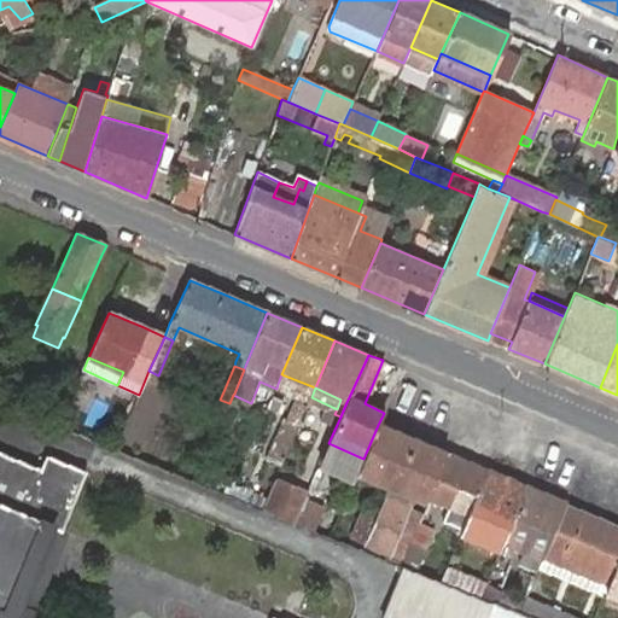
[(378,401),(374,408),(384,413),(388,406),(378,401)]
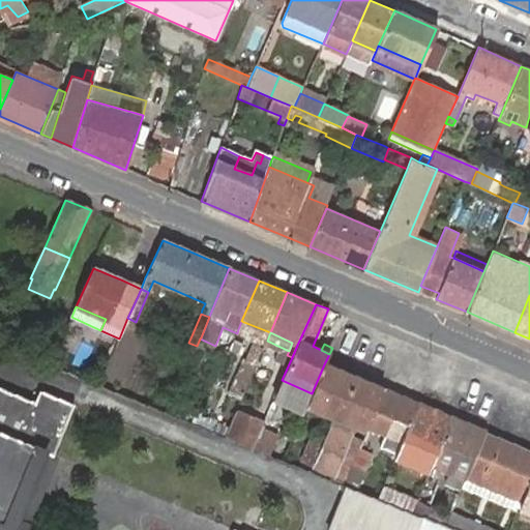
[(237,386),(246,390),(255,369),(263,349),(255,345),(248,360),(251,360),(248,366),(246,365),(237,386)]
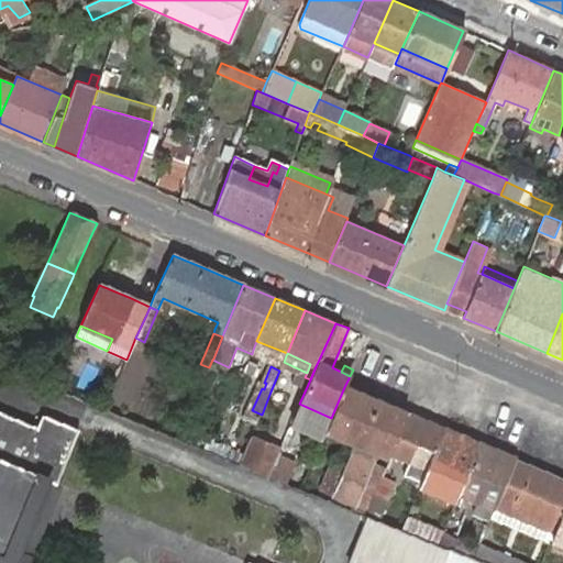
[(274,388),(283,393),(287,383),(278,378),(274,388)]
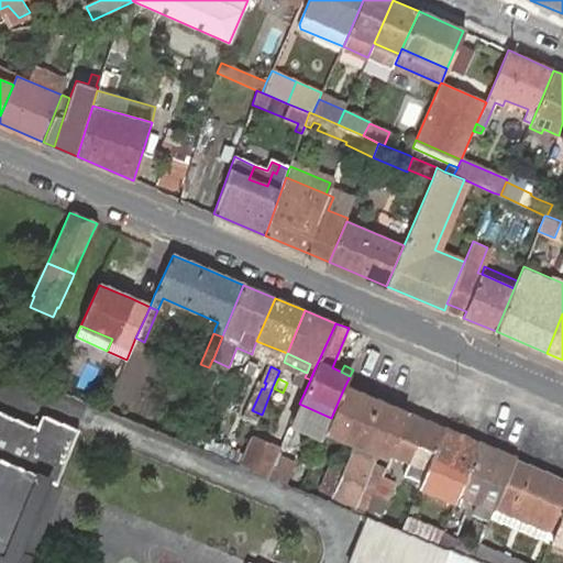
[(331,418),(326,430),(389,456),(390,455),(407,414),(344,387),(331,418)]
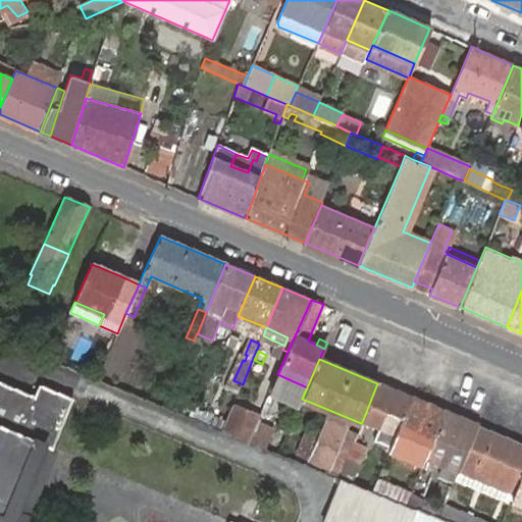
[(307,387),(277,374),(270,394),(299,406),(302,399),(307,387)]
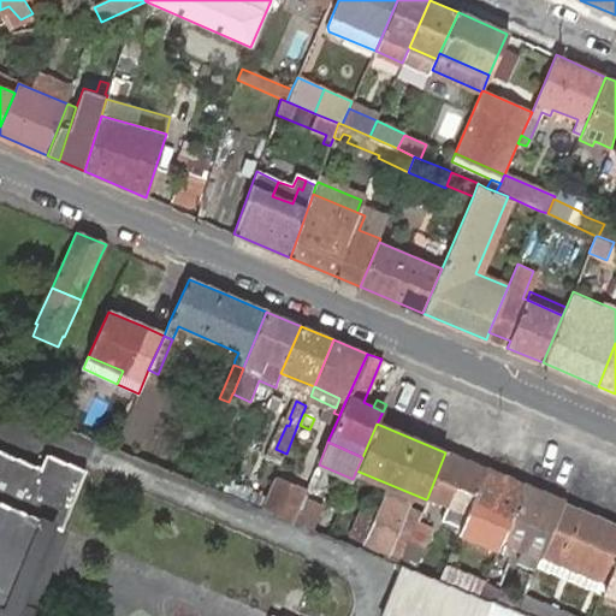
[(41,468),(0,450),(0,615),(17,578),(0,572),(24,514),(40,520),(63,529),(87,471),(46,455),(41,468)]
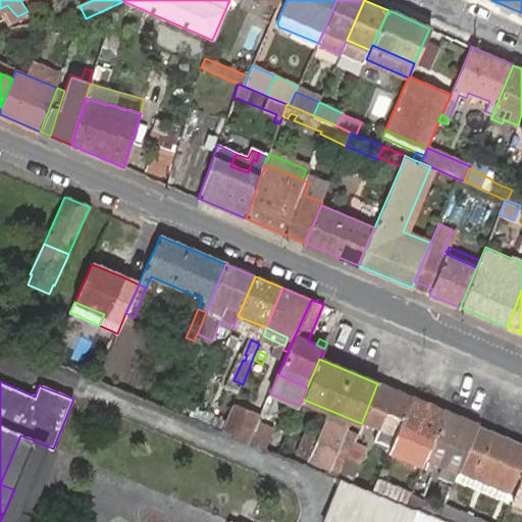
[(411,398),(377,383),(362,422),(379,429),(379,428),(383,430),(396,435),(411,398)]
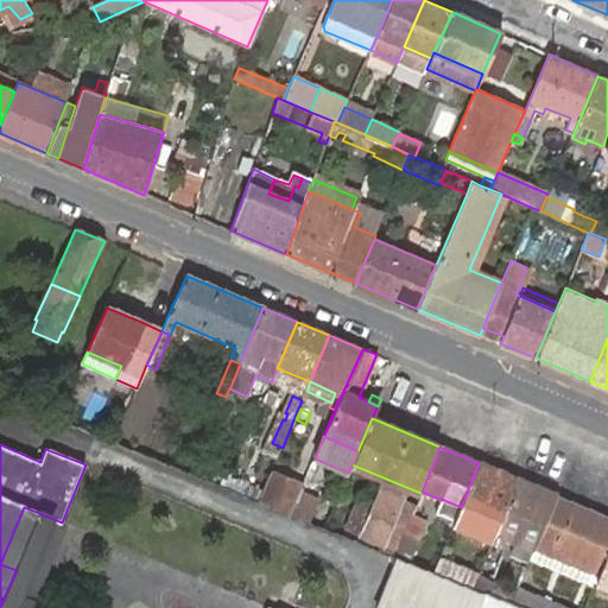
[(518,479),(479,463),(461,507),(458,514),(456,520),(494,536),(496,531),(500,523),(508,502),(518,479)]
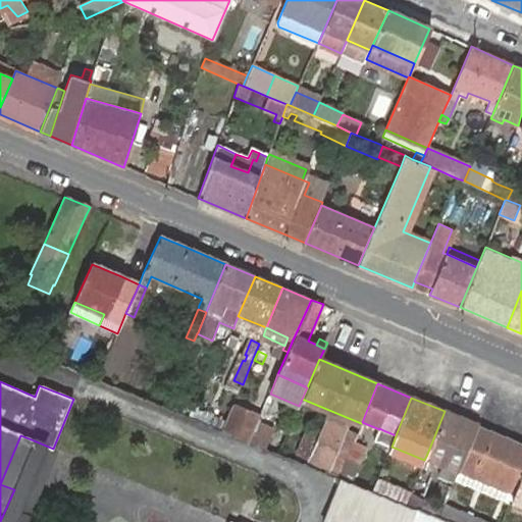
[(273,421),(228,405),(219,431),(264,448),(273,421)]
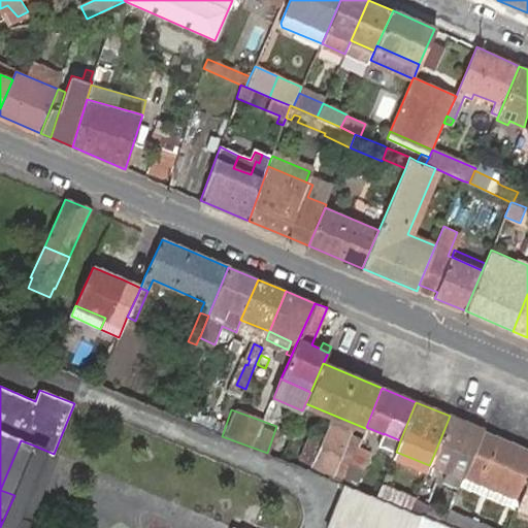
[(483,430),(450,416),(441,436),(434,454),(431,461),(449,468),(443,481),(459,487),(461,483),(464,474),(483,430)]
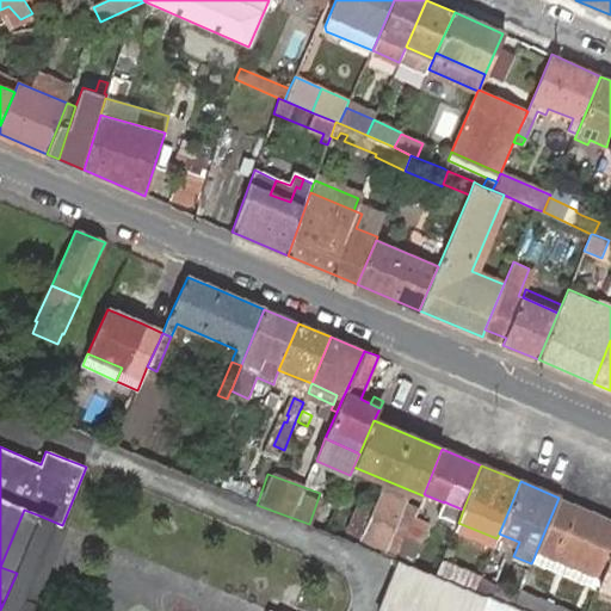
[(363,538),(399,554),(418,507),(383,492),(375,511),(359,505),(347,531),(363,538)]
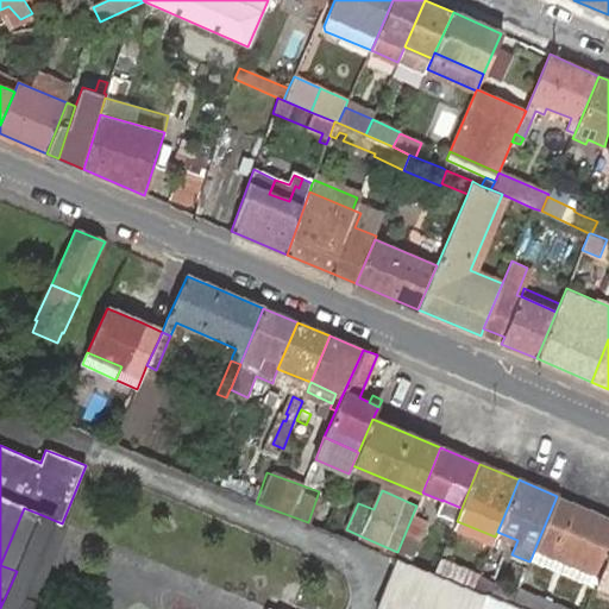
[(608,551),(608,518),(557,496),(535,547),(600,573),(608,551)]
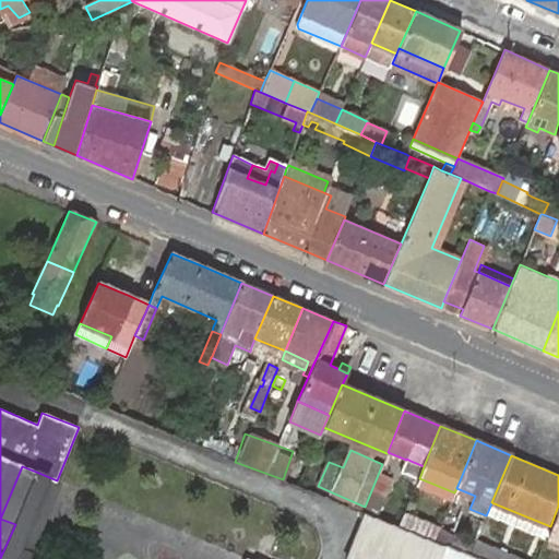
[(424,466),(411,461),(407,467),(421,473),(424,466)]
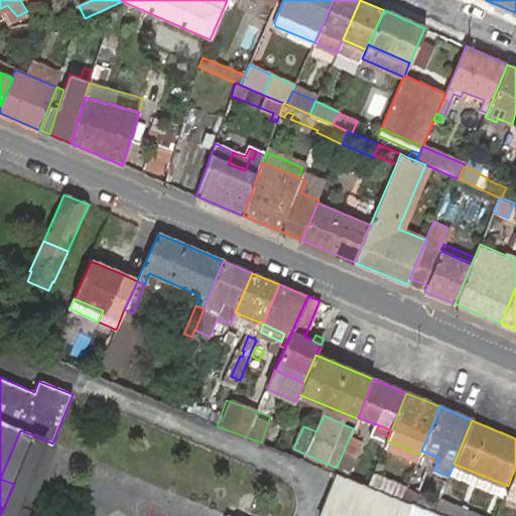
[(334,473),(336,473),(368,486),(372,477),(357,471),(351,468),(365,433),(353,428),(337,468),(334,473)]
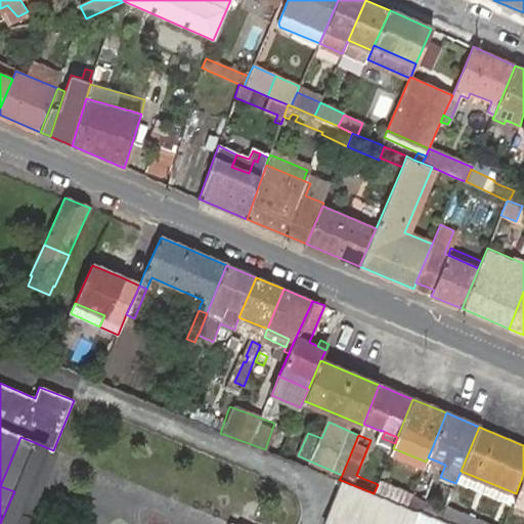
[(20,437),(0,486),(14,491),(34,442),(20,437)]
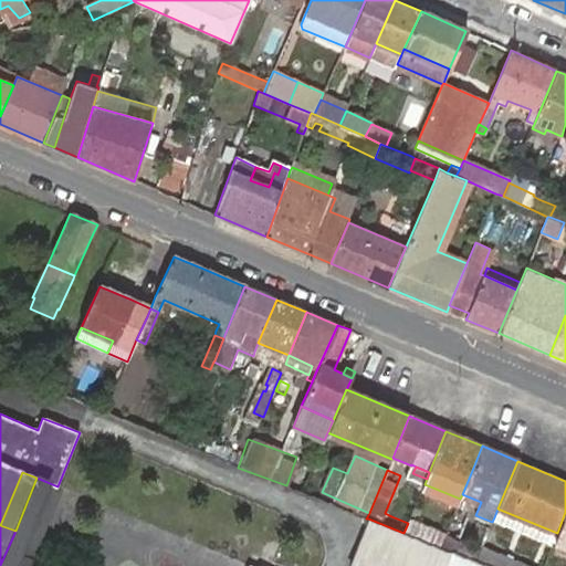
[(425,484),(427,479),(412,473),(410,479),(423,484),(425,484)]
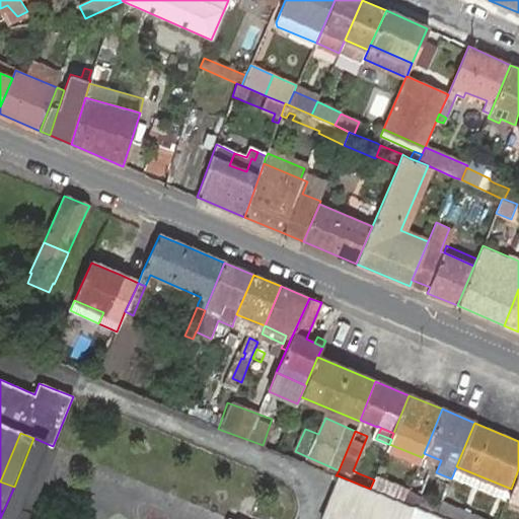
[(0,518),(27,518),(57,448),(53,446),(33,438),(14,487),(0,518)]
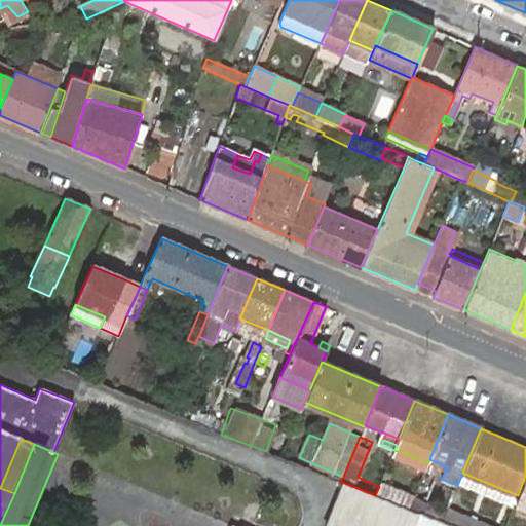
[(364,480),(379,486),(382,477),(368,471),(364,480)]
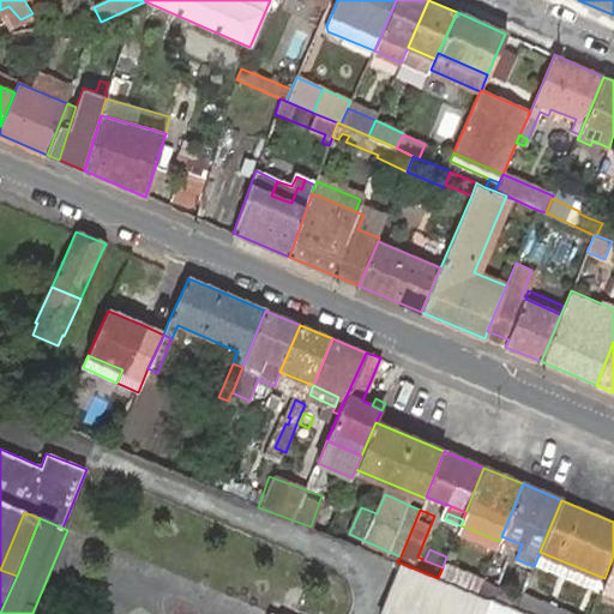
[(536,561),(601,589),(601,587),(605,578),(540,552),(536,561)]
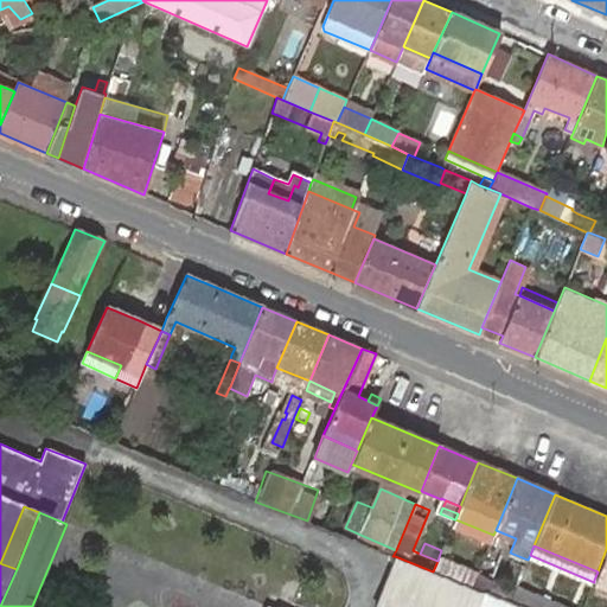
[(606,549),(598,572),(594,580),(606,585),(606,549)]
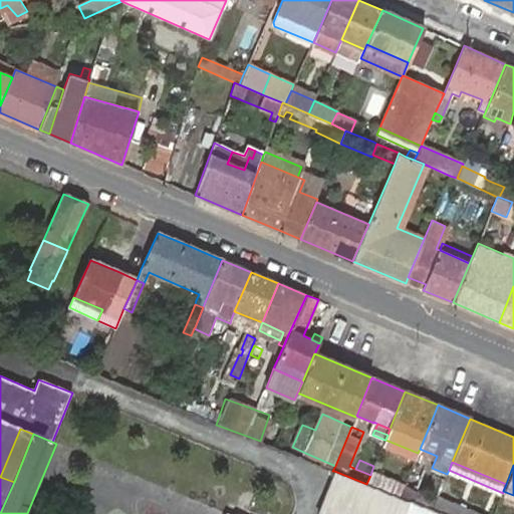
[(318,513),(320,513),(439,513),(432,511),(399,497),(374,488),(366,484),(334,471),(318,513)]
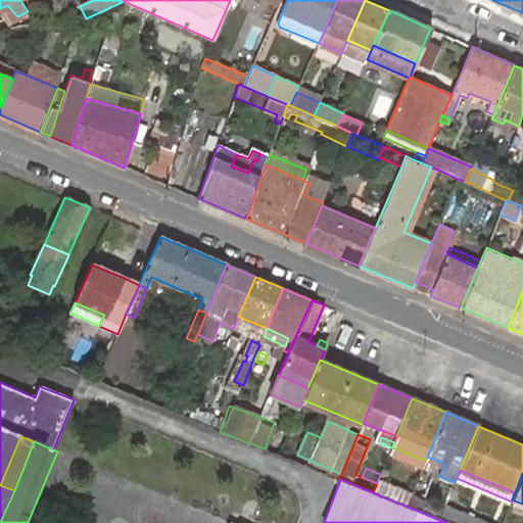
[(386,484),(381,496),(406,506),(411,495),(411,493),(386,484)]
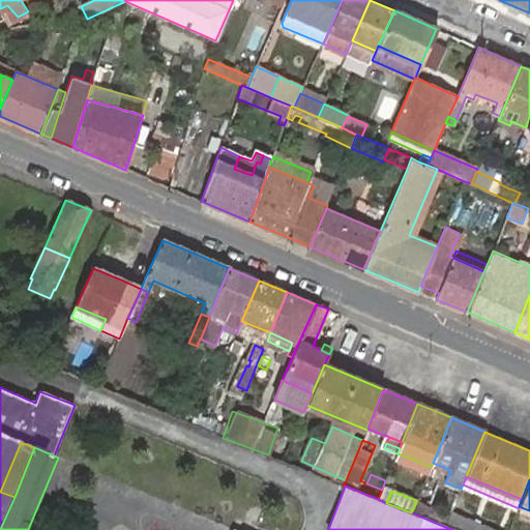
[(416,502),(411,512),(445,527),(449,516),(416,502)]
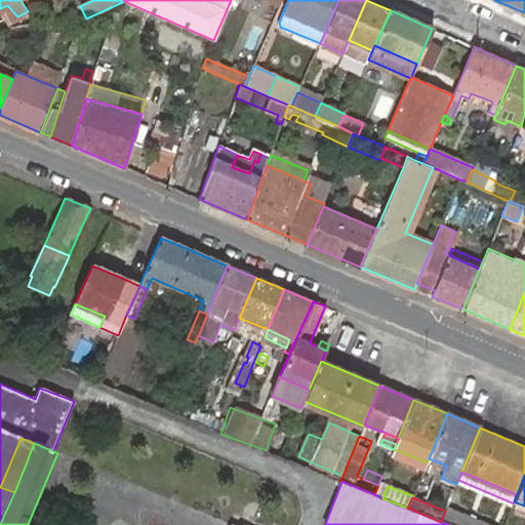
[(445,511),(441,522),(448,524),(463,524),(468,517),(446,509),(445,511)]
